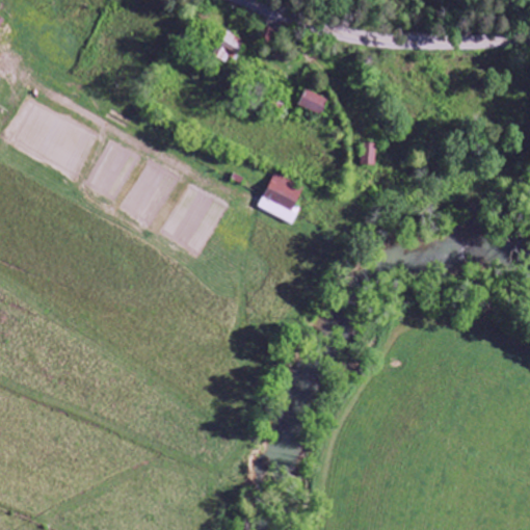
[(273,29),(265,25),(260,35),(267,40),(273,29)]
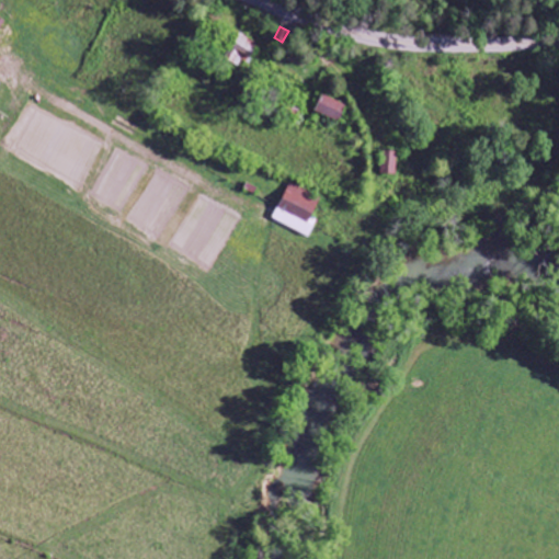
[(239,60),(249,64),(257,43),(236,34),(226,59),(238,64),(239,60)]
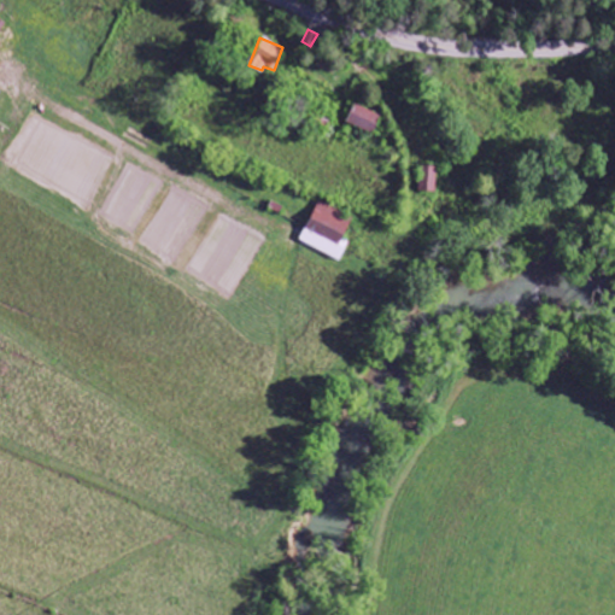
[(346,122),(373,135),(382,116),(355,104),(346,122)]
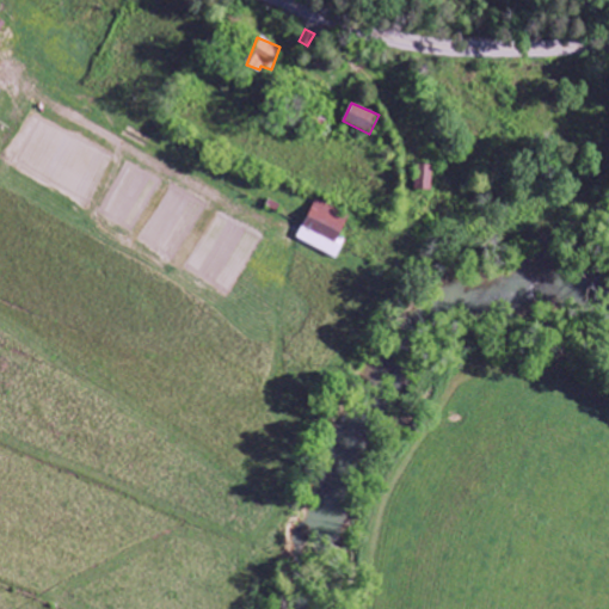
[(414,189),(431,190),(432,165),(416,164),(414,189)]
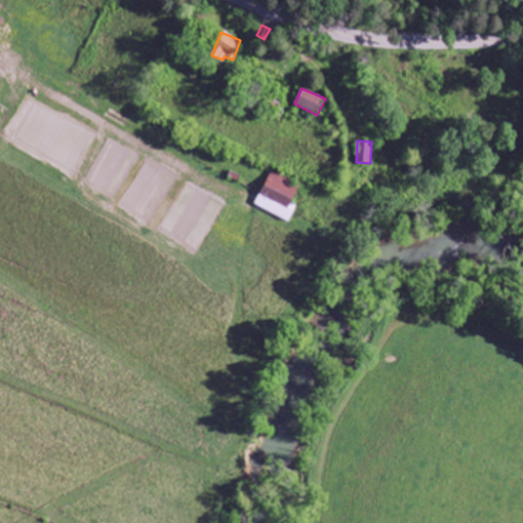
[(298,183),(268,172),(255,207),(290,219),(294,205),(291,204),(298,183)]
